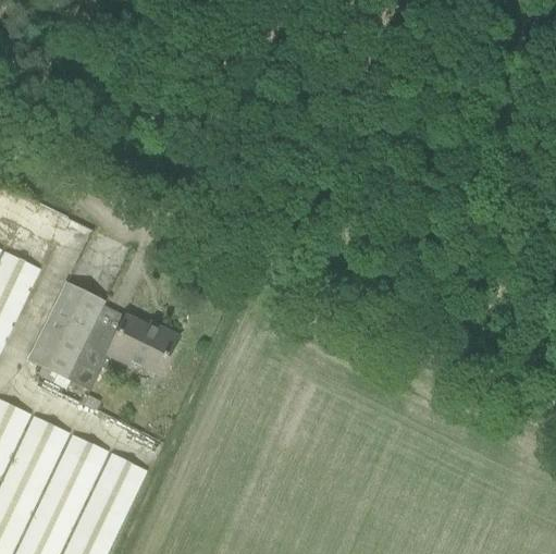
[(4,250),(0,260),(0,354),(40,268),(4,250)]
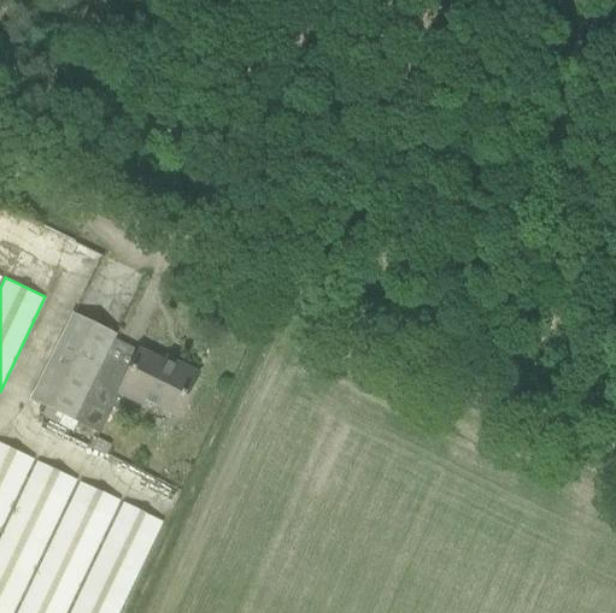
[(31,400),(75,420),(103,364),(117,334),(75,312),(60,342),(31,400)]
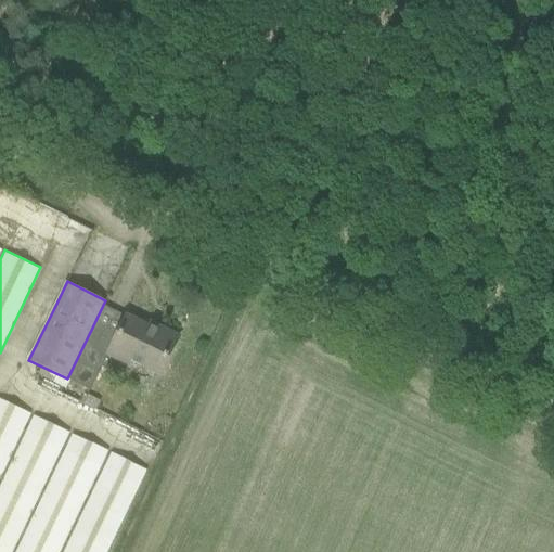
[(92,328),(67,379),(91,390),(108,354),(131,364),(133,360),(160,373),(169,356),(178,335),(159,326),(158,331),(127,316),(116,339),(92,328)]
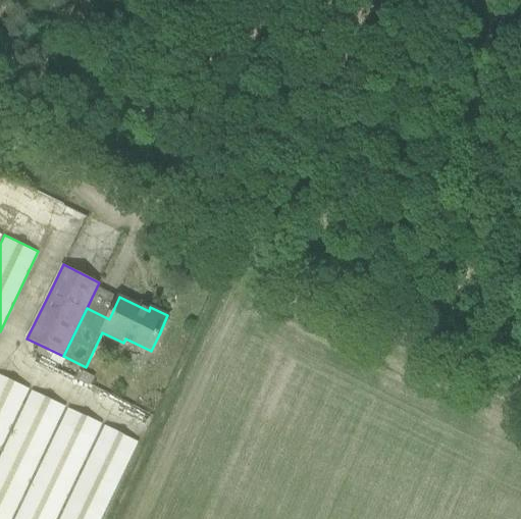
[(0,448),(29,387),(0,373),(0,448)]
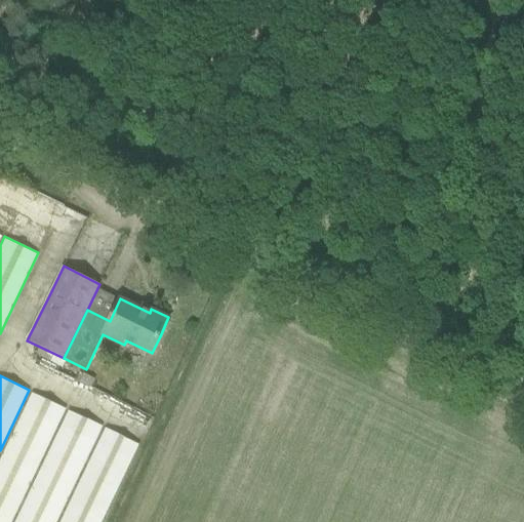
[(0,521),(8,521),(65,407),(36,393),(29,408),(0,466),(0,521)]
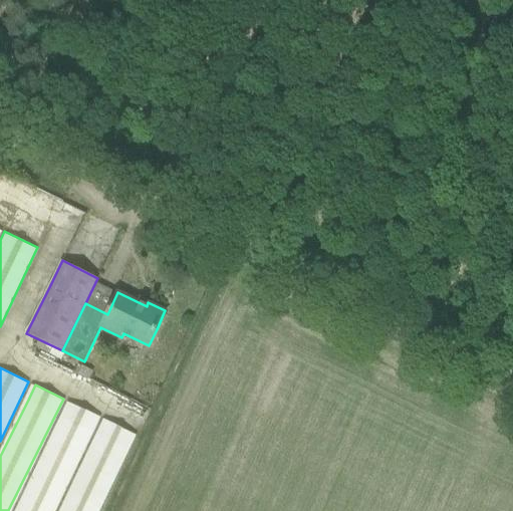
[(60,415),(14,510),(55,510),(93,431),(100,417),(67,401),(60,415)]
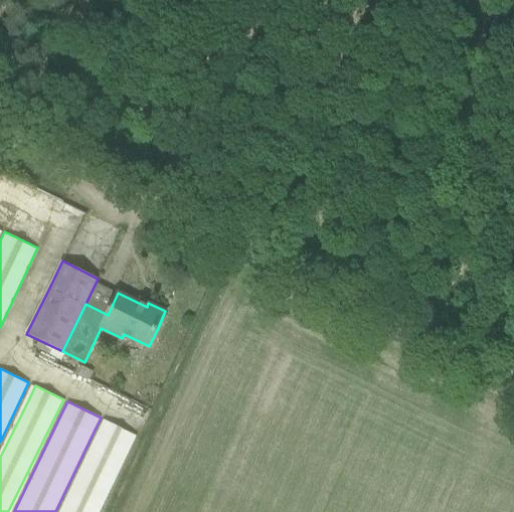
[(105,418),(58,511),(100,511),(138,435),(105,418)]
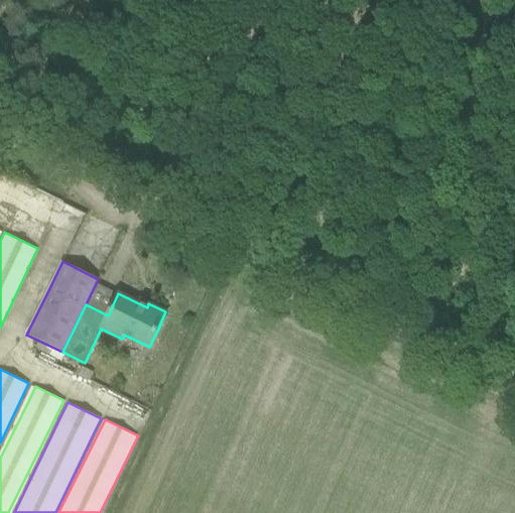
All buildings are outlined.
